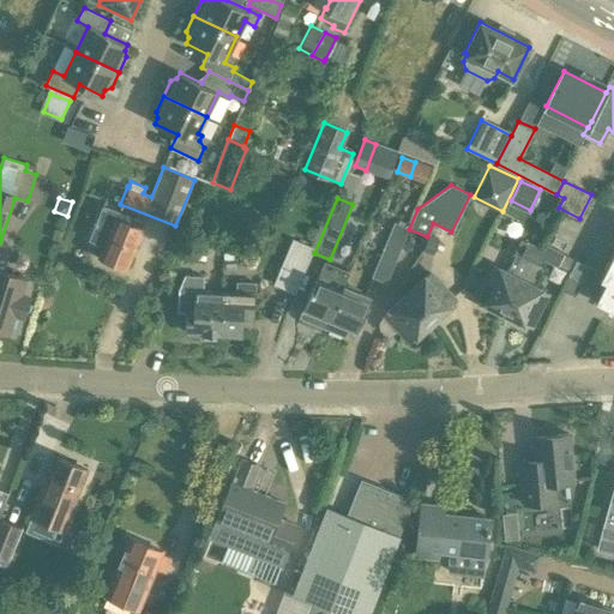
[(127,269),(132,257),(143,232),(136,229),(138,224),(103,210),(91,244),(104,248),(101,258),(127,269)]
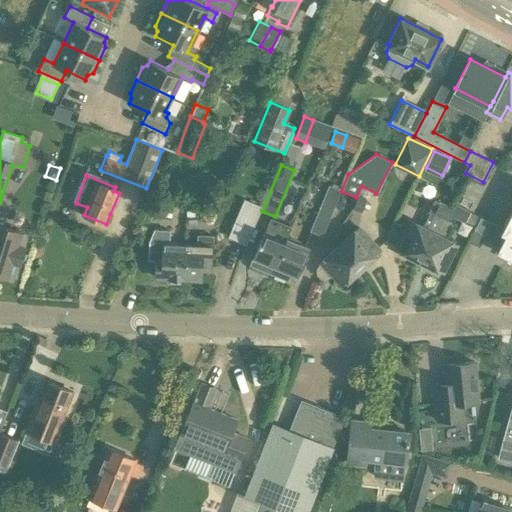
[(340,189),(328,184),(310,230),(322,235),(340,189)]
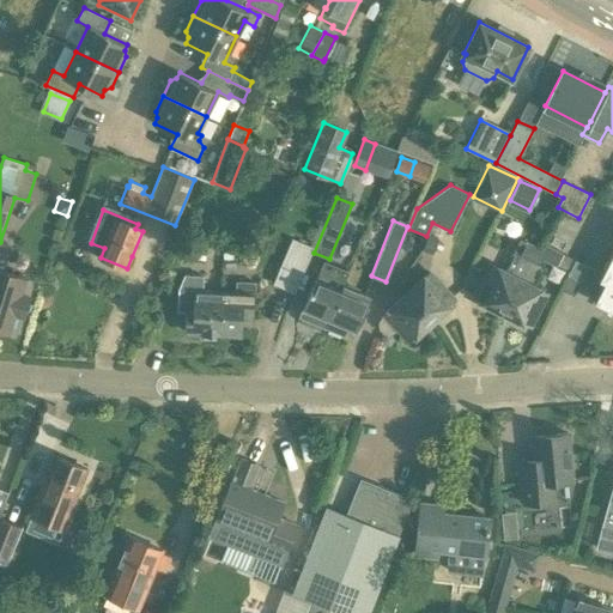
[(432,252),(438,237),(429,234),(423,248),(432,252)]
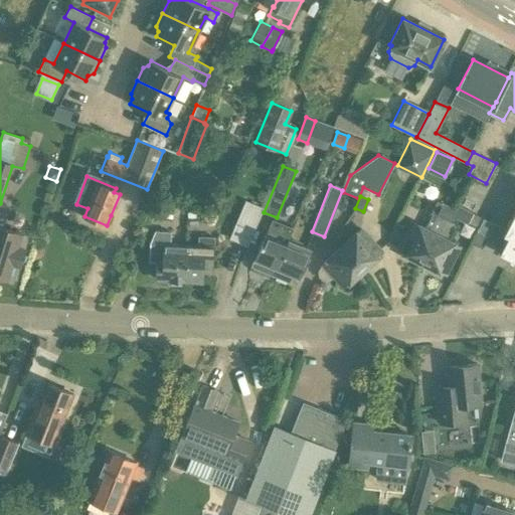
[(247,245),(264,208),(246,201),(230,238),(247,245)]
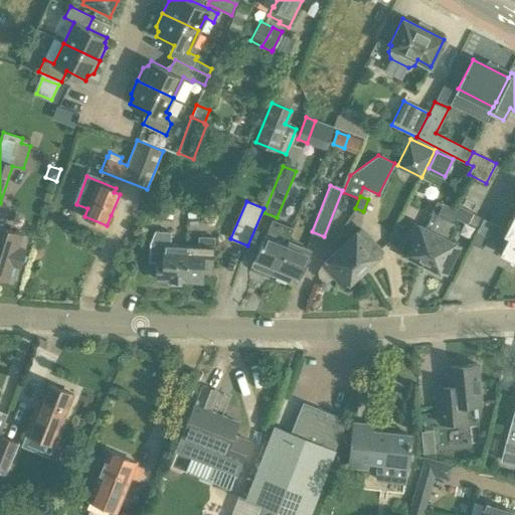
[(442,204),(437,216),(445,220),(451,208),(442,204)]
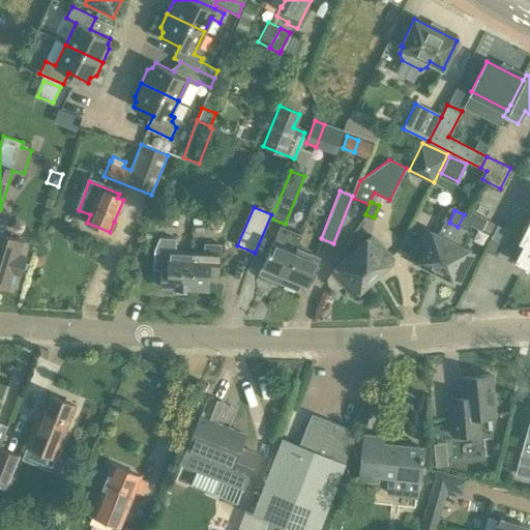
[(450,240),(436,270),(459,282),(473,252),(461,245),(469,231),(465,229),(468,224),(481,231),(487,219),(471,211),(469,216),(464,214),(458,227),(450,240)]
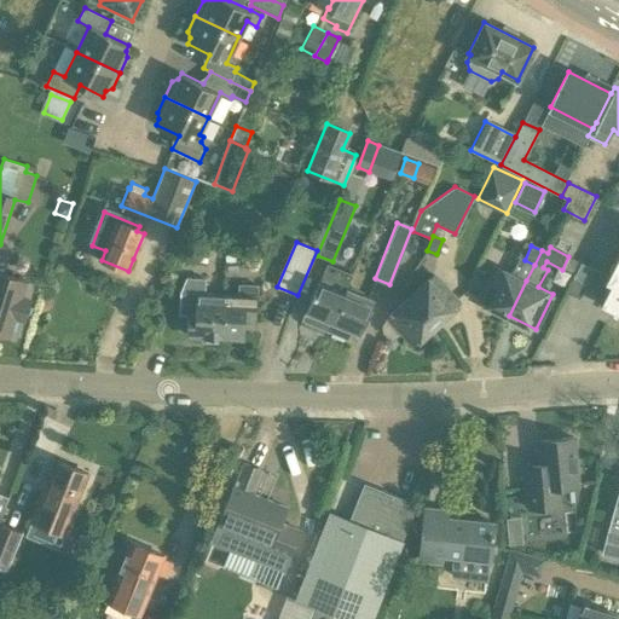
[(618,252),(605,281),(609,284),(600,304),(618,312),(618,252)]
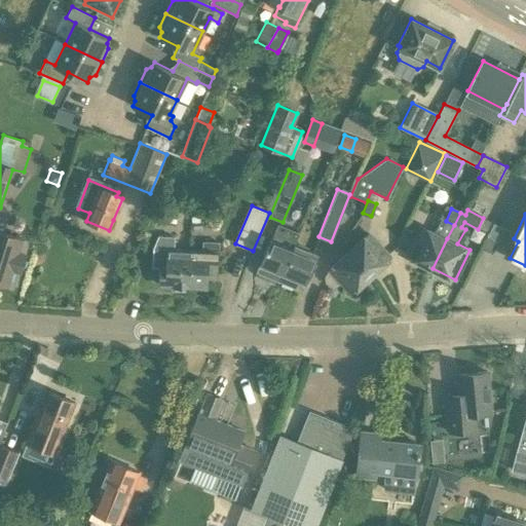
[(279,279),(295,243),(299,234),(279,225),(273,239),(271,239),(258,270),(279,279)]
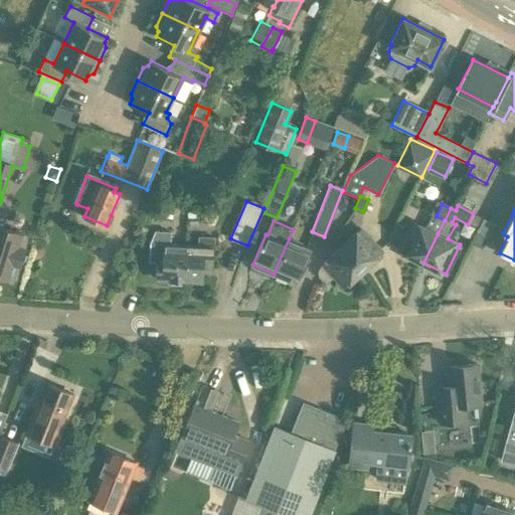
[(400,250),(423,263),(438,233),(414,222),(400,250)]
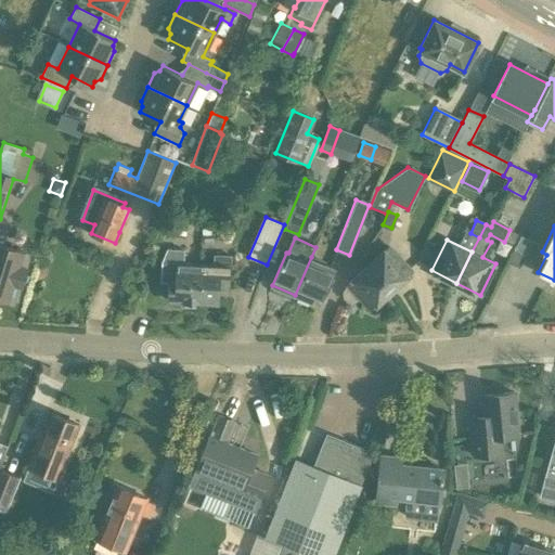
[(22,287),(27,270),(18,267),(24,252),(0,244),(0,297),(9,300),(14,285),(22,287)]
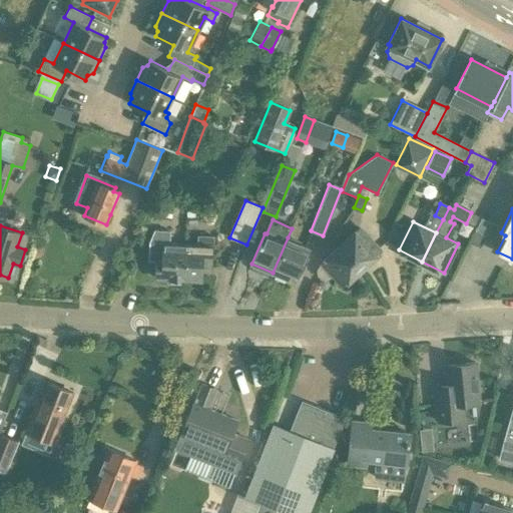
[(365,269),(368,266),(366,264),(381,249),(360,227),(342,244),(365,269)]
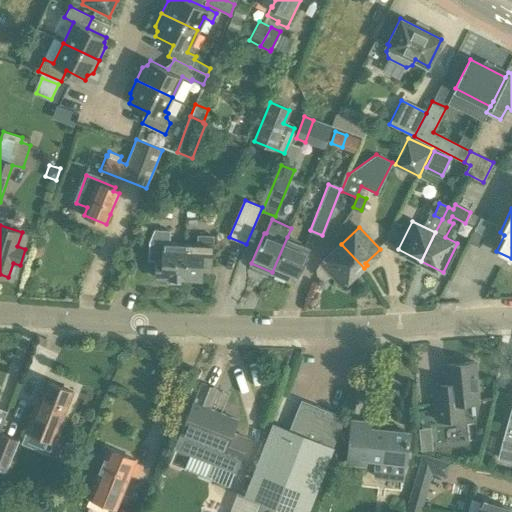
[(183,280),(184,278),(185,243),(169,242),(169,230),(155,229),(150,242),(149,260),(157,260),(156,277),(169,277),(168,279),(183,280)]
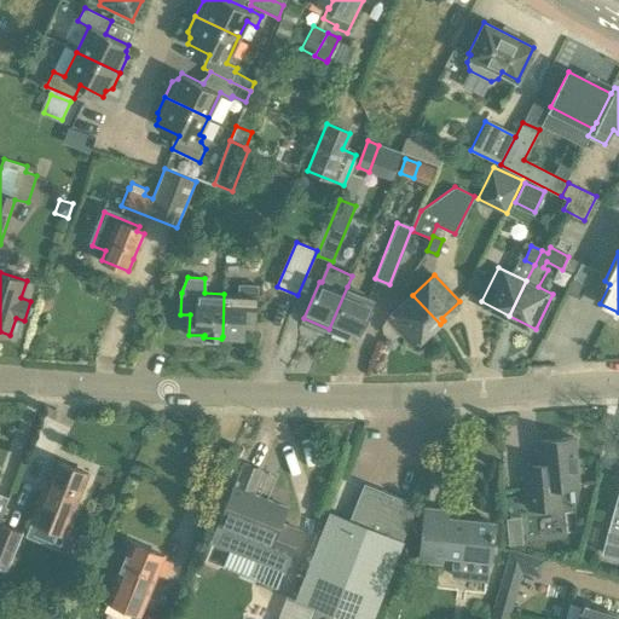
[(580,299),(585,284),(574,279),(568,294),(580,299)]
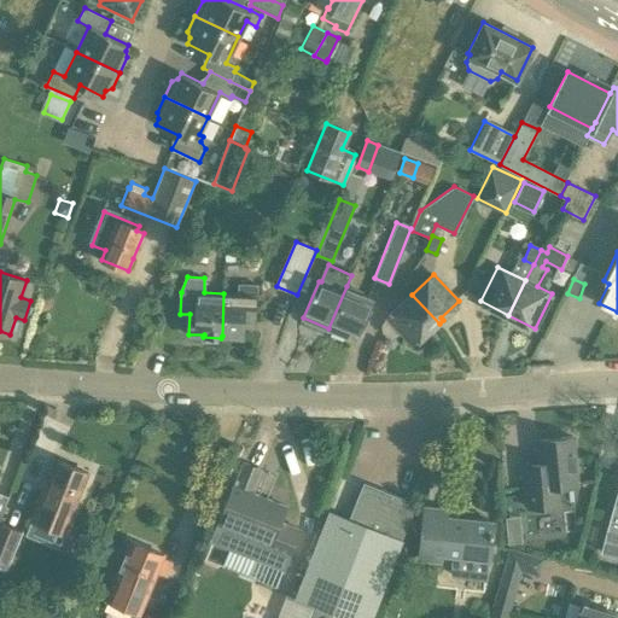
[(256,318),(257,286),(240,286),(239,295),(223,293),(222,336),(244,337),(245,318),(256,318)]
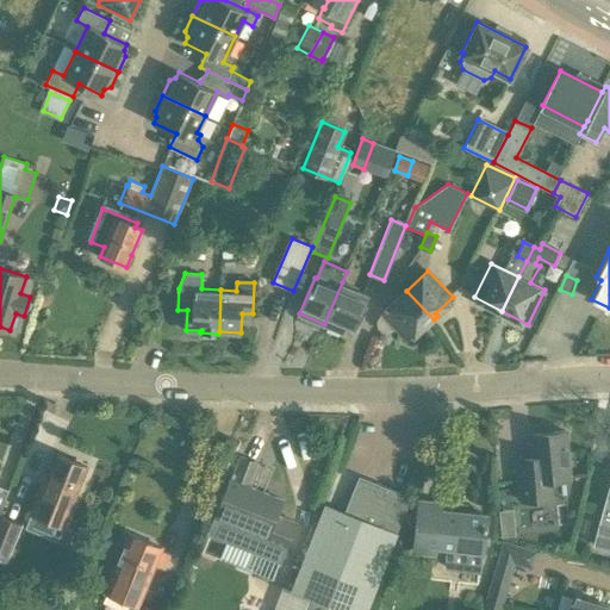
[(350,336),(368,294),(342,282),(324,324),(350,336)]
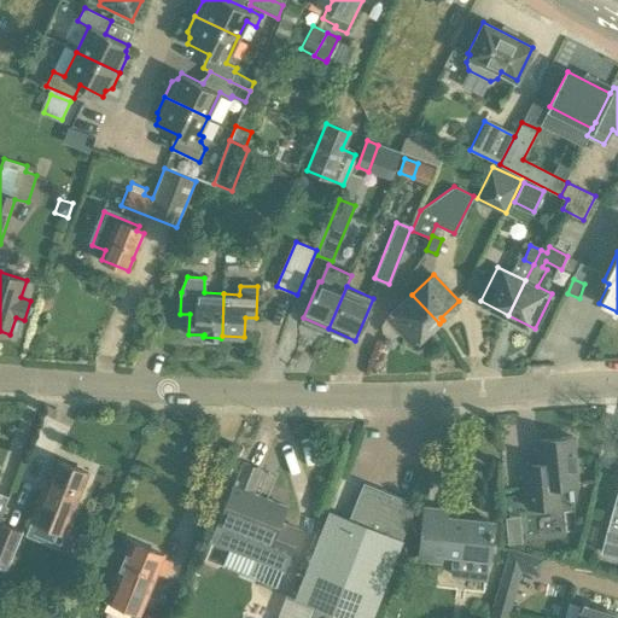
[(435,328),(439,324),(412,295),(390,315),(391,316),(386,320),(384,325),(385,330),(388,333),(394,334),(397,332),(402,328),(414,342),(432,325),(435,328)]
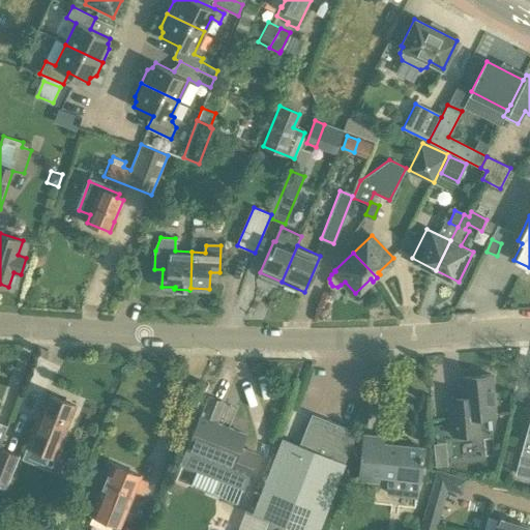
[(452,435),(478,433),(477,416),(495,415),(492,375),(461,377),(463,405),(450,406),(452,435)]
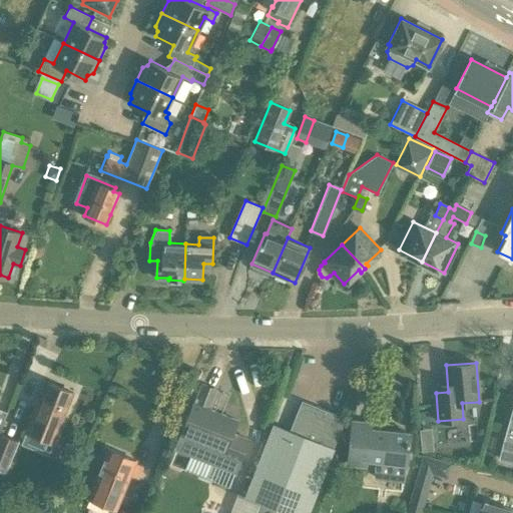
[(53,443),(59,427),(72,393),(45,382),(25,433),(53,443)]
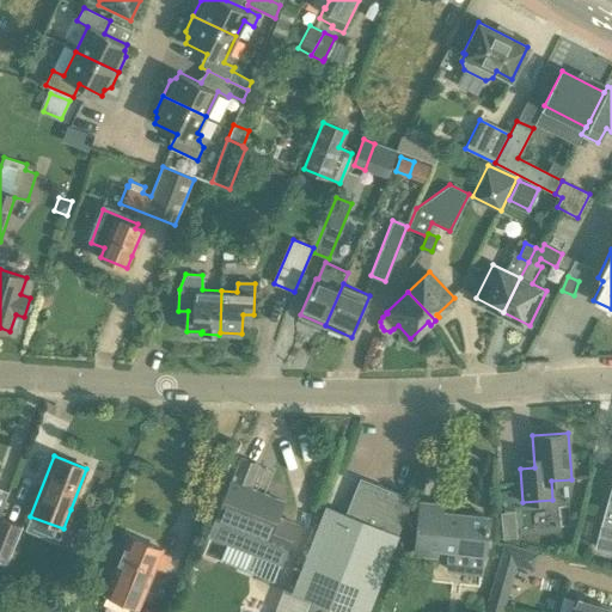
[(226,494),(213,528),(222,545),(279,567),(295,525),(276,518),(282,502),(249,489),(258,465),(243,459),(233,483),(231,482),(230,485),(227,484),(224,493),(226,494)]
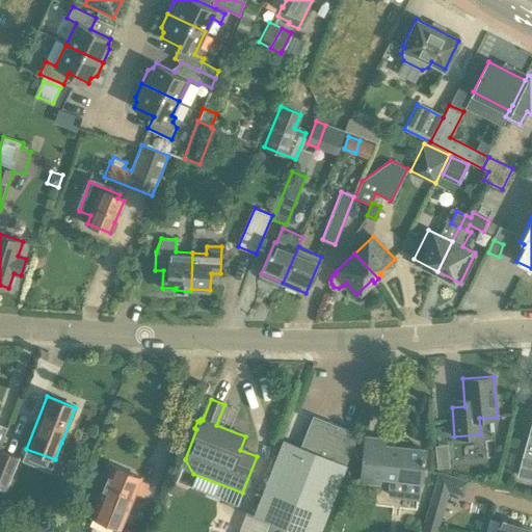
[(280,450),(254,517),(270,525),(288,531),(321,531),(347,468),(345,468),(356,442),(356,431),(315,416),(301,449),(283,442),(280,450)]
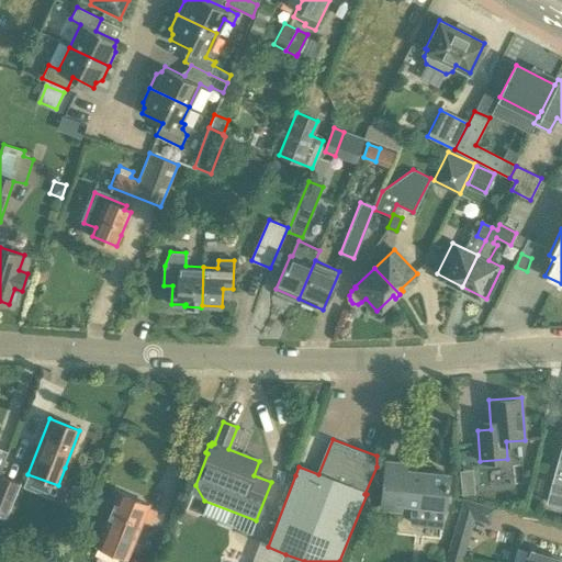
[(561,451),(548,503),(561,506),(561,451)]
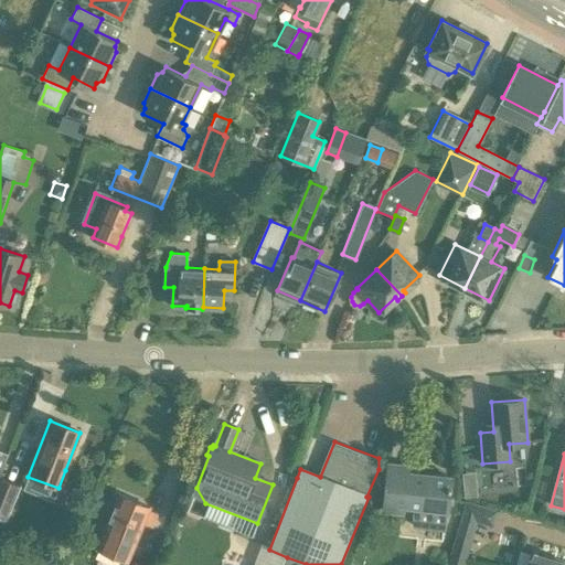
[(446,528),(450,477),(407,473),(408,467),(388,465),(385,511),(404,512),(405,507),(415,508),(414,524),(446,528)]
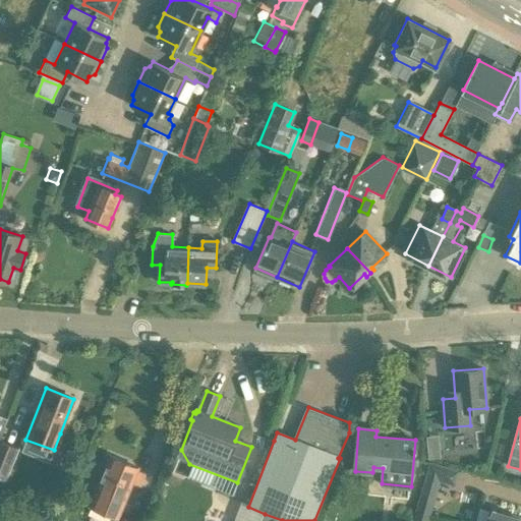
[(0,475),(5,478),(18,447),(0,439),(0,475)]
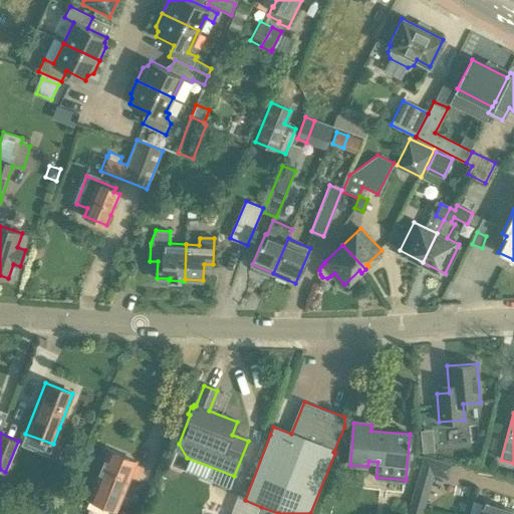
[(433,442),(421,443),(422,454),(434,452),(433,442)]
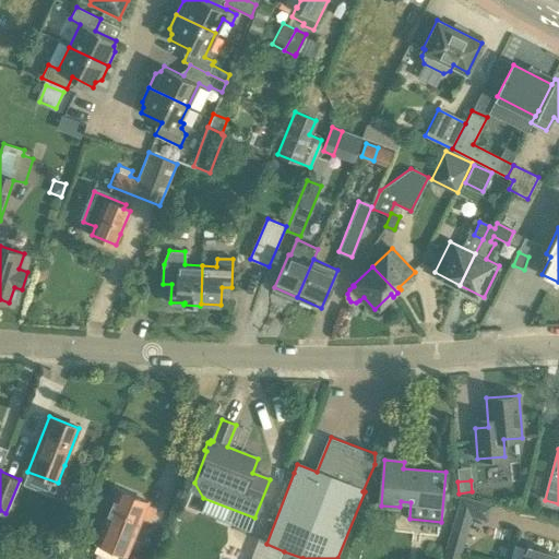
[(367,487),(366,499),(376,500),(377,488),(367,487)]
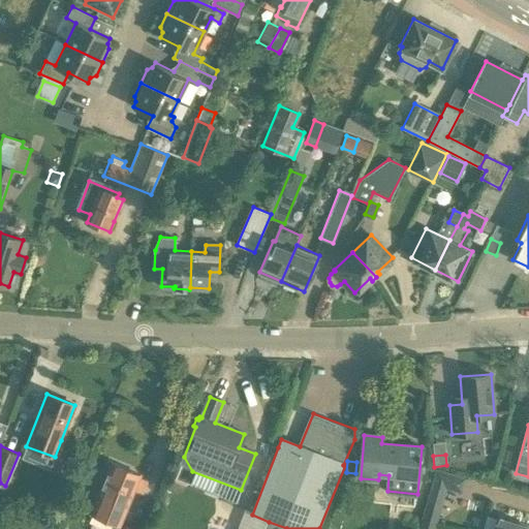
[(142,489),(146,480),(139,477),(141,476),(112,464),(96,499),(90,512),(119,526),(136,487),(142,489)]
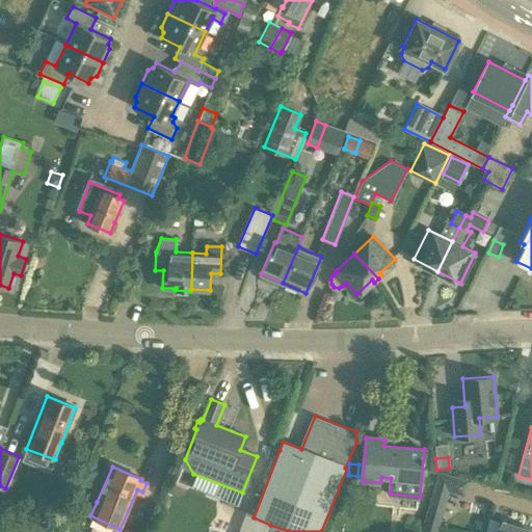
[(463,496),(468,480),(437,472),(423,523),(439,527),(448,491),(463,496)]
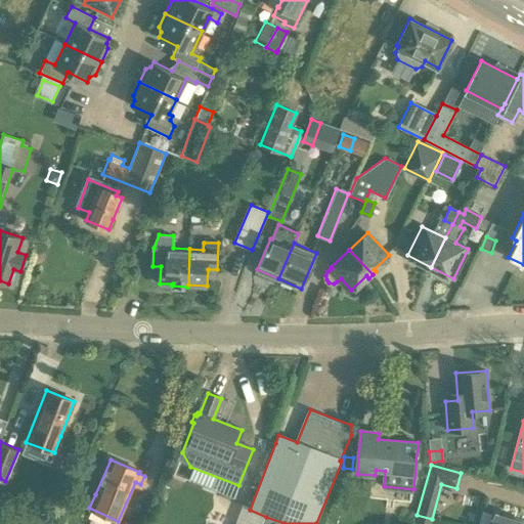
[(522,523),(523,521),(506,516),(507,514),(493,510),(489,523),(522,523)]
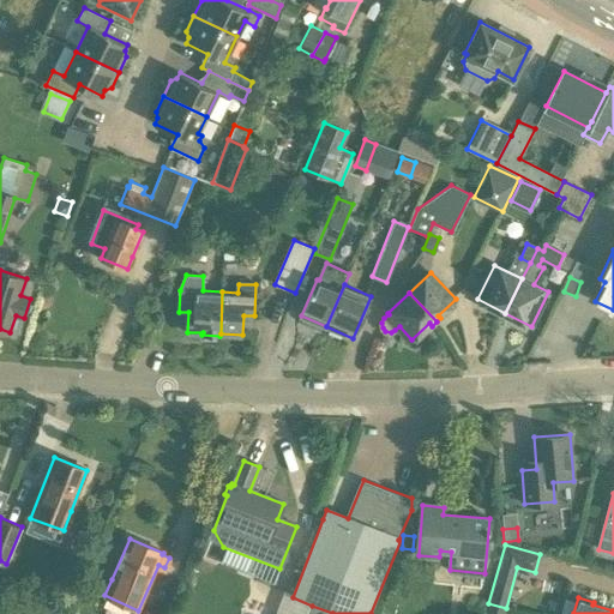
[(49,613),(50,606),(38,603),(36,613),(49,613)]
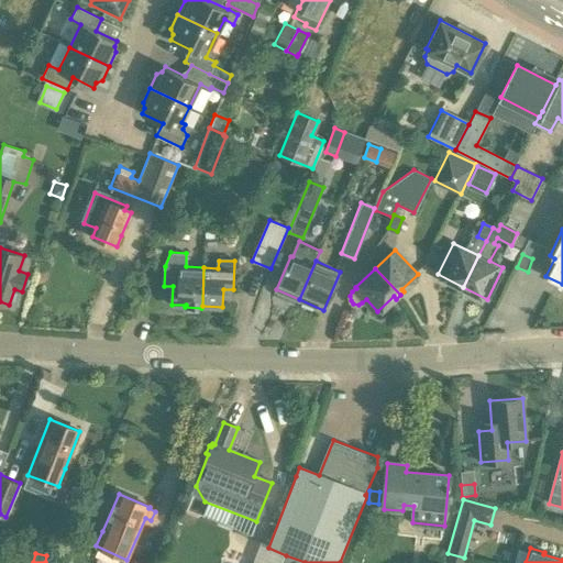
[(462,562),(464,558),(448,553),(444,562),(462,562)]
